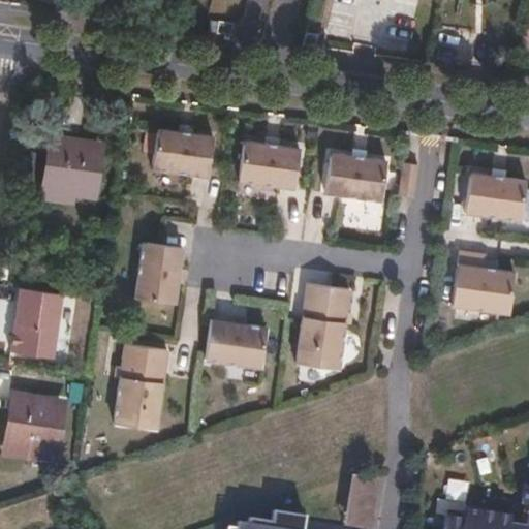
[(313,0),(309,18),(322,20),(325,0),(313,0)]
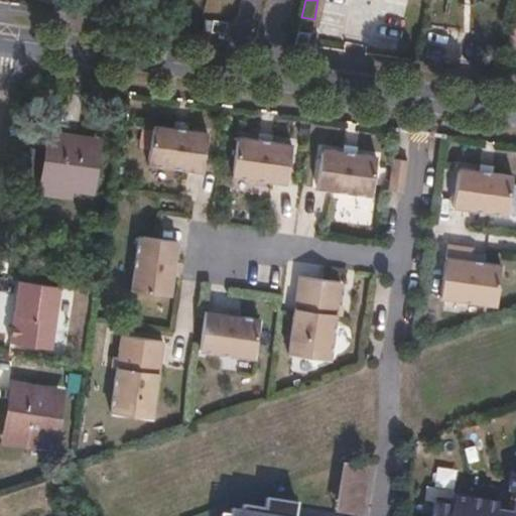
[(187,123),(178,122),(177,129),(186,130),(187,123)]
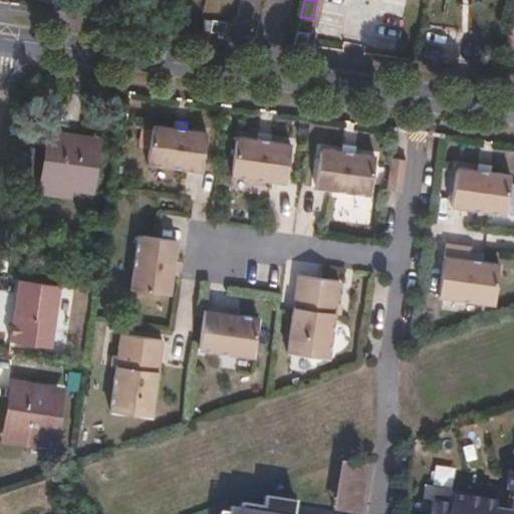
[(177,129),(154,124),(148,164),(203,172),(208,133),(186,130),(177,129)]
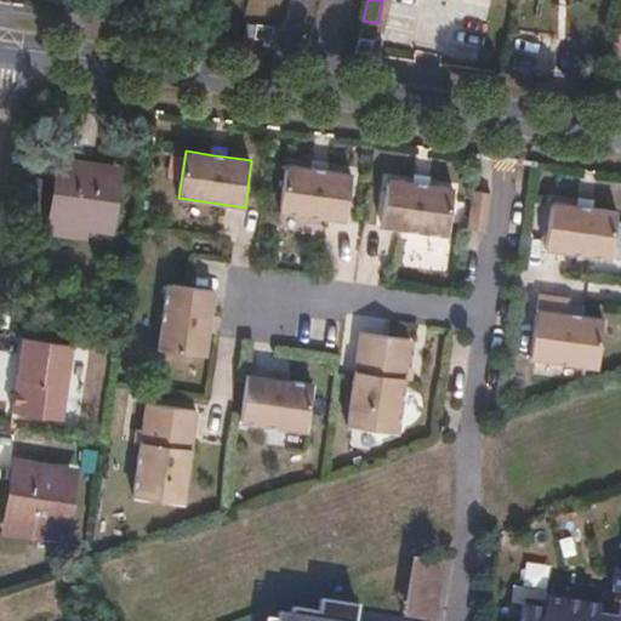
[(328,163),(315,161),(314,169),(325,171),(328,163)]
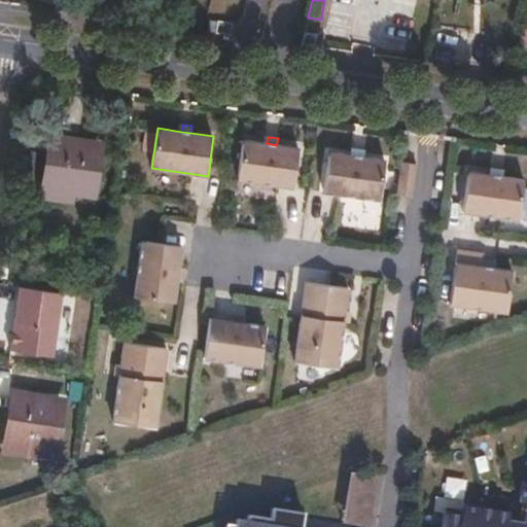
[(51,138),(46,183),(69,187),(90,189),(96,144),(51,138)]
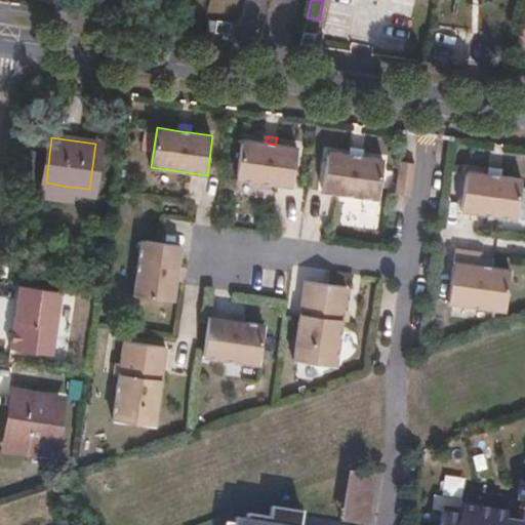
[(266,143),(243,139),(237,179),(293,188),(298,148),(275,145),(266,143)]
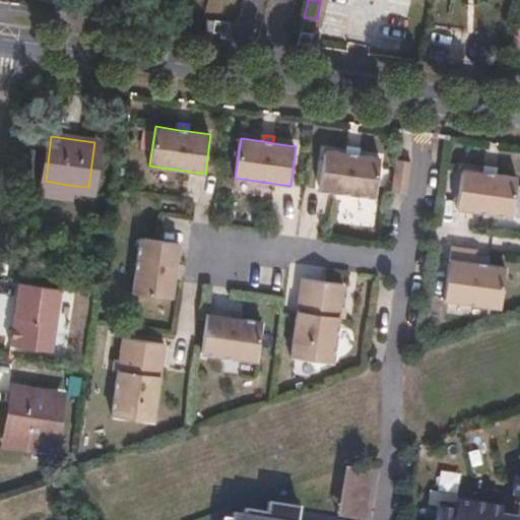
[(360,148),(349,147),(348,154),(358,155),(360,148)]
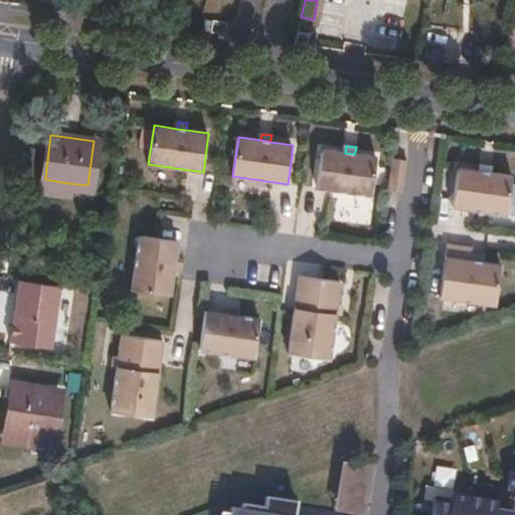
[(345,153),(323,149),(317,188),(372,196),(377,157),(354,154),(345,153)]
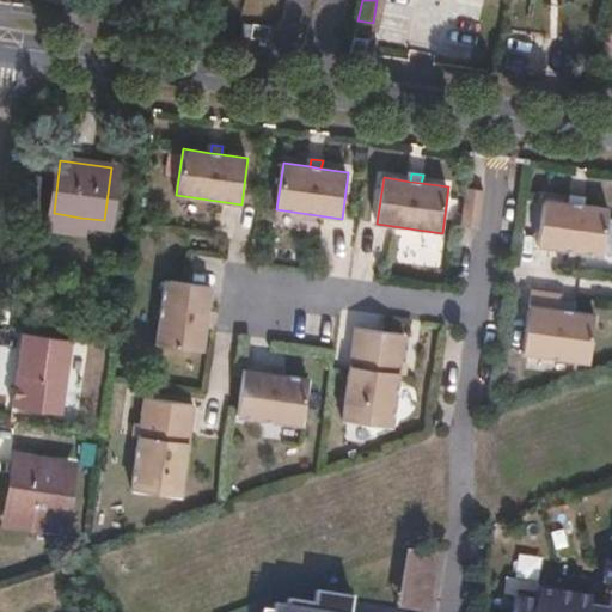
[(464,185),(458,224),(478,226),(484,188),(464,185)]
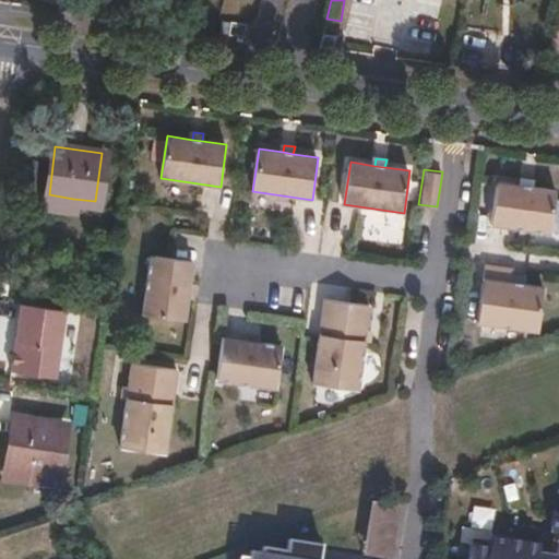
[(535,181),(525,180),(524,188),(534,189),(535,181)]
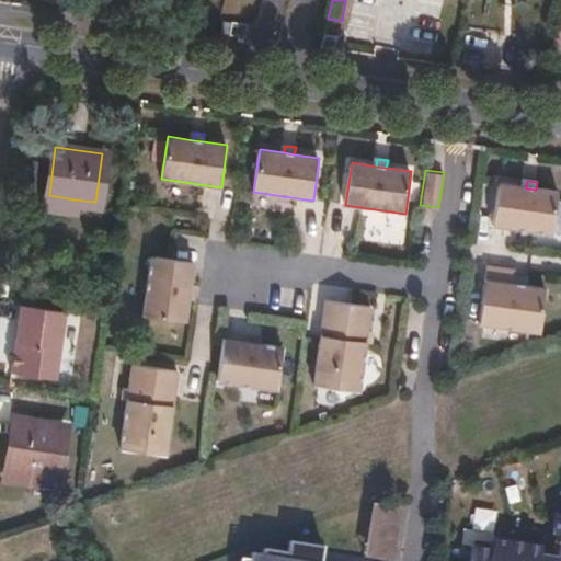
[(526,189),(501,184),(495,227),(554,236),(560,193),(536,190),(526,189)]
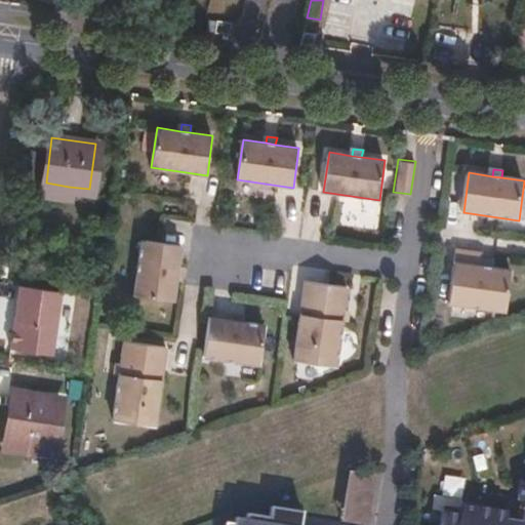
[(69,187),(46,183),(44,195),(68,198),(69,187)]
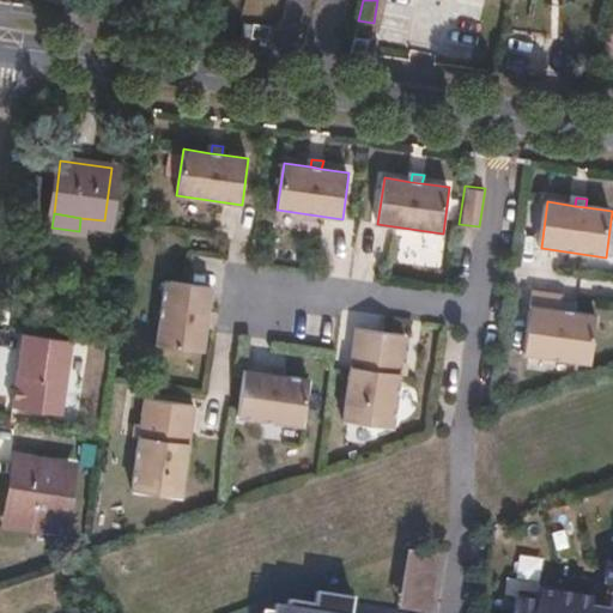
[(156,347),(202,354),(206,329),(207,315),(211,289),(164,283),(156,347)]
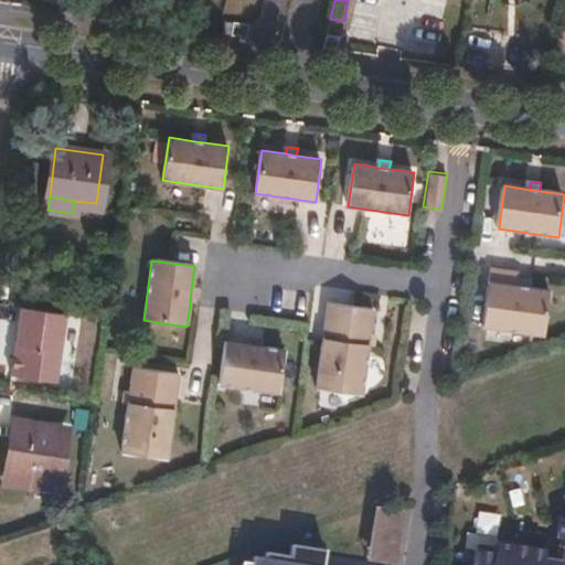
[(533,289),(520,287),(521,280),(522,273),(493,269),(486,329),(546,337),(553,291),(533,289)]
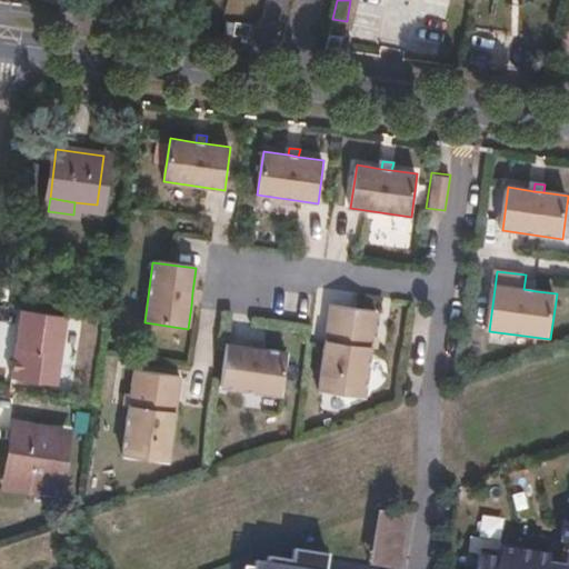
[(538,283),(525,282),(523,289),(537,291),(538,283)]
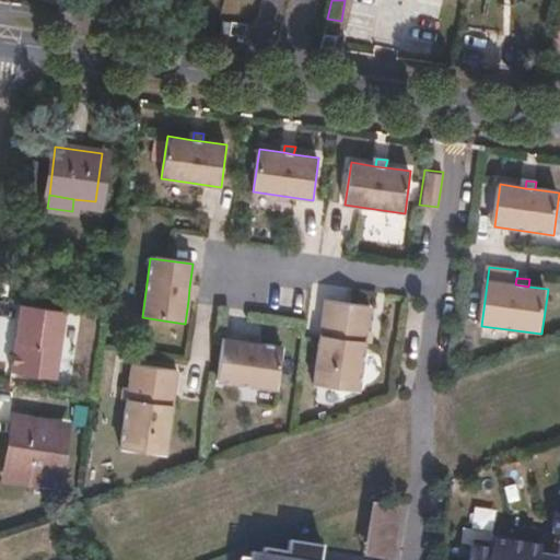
[(314,386),(360,393),(363,368),(366,343),(368,334),(371,308),(326,303),(314,386)]
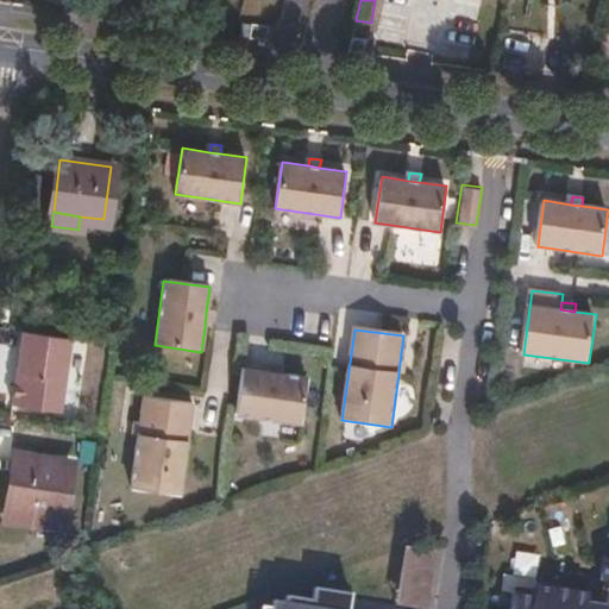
[(70,337),(22,331),(11,405),(60,410),(70,337)]
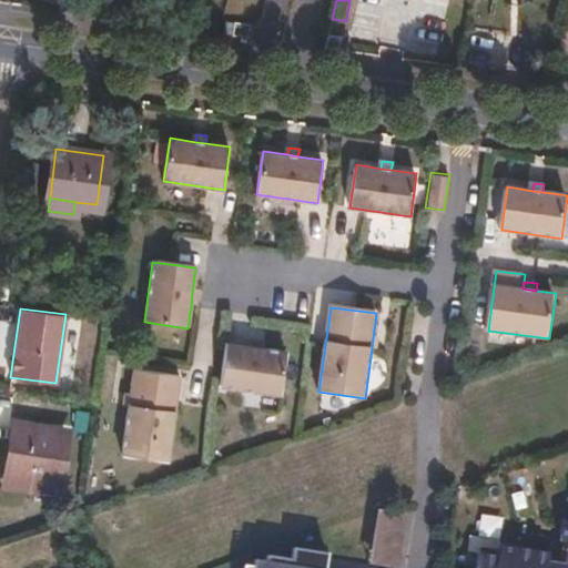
[(281,396),(286,353),(263,350),(250,347),(226,344),(220,387),(281,396)]
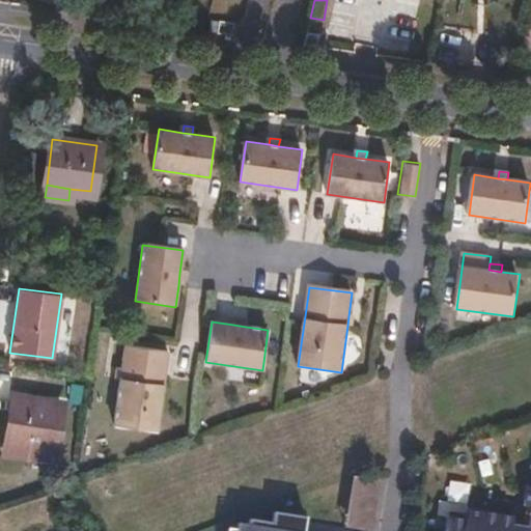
[(168,353),(126,346),(122,370),(120,380),(114,426),(158,432),(168,353)]
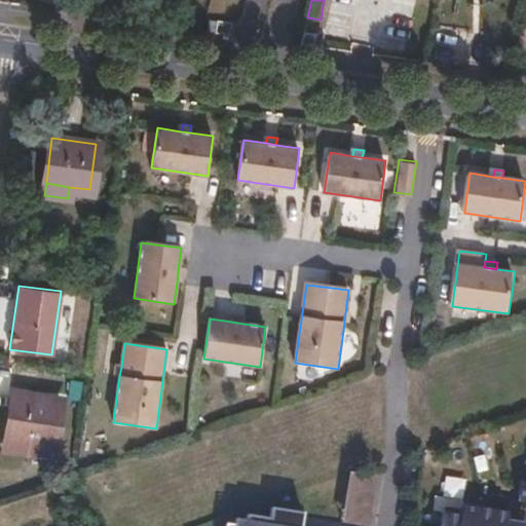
[(17,393),(10,440),(33,444),(53,446),(60,400),(17,393)]
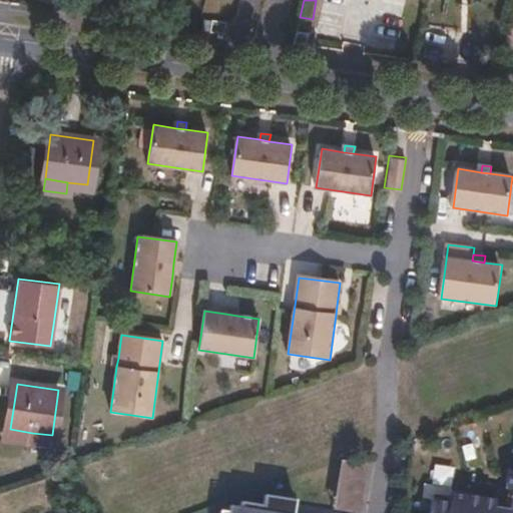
[(32,433),(10,429),(9,441),(30,443),(32,433)]
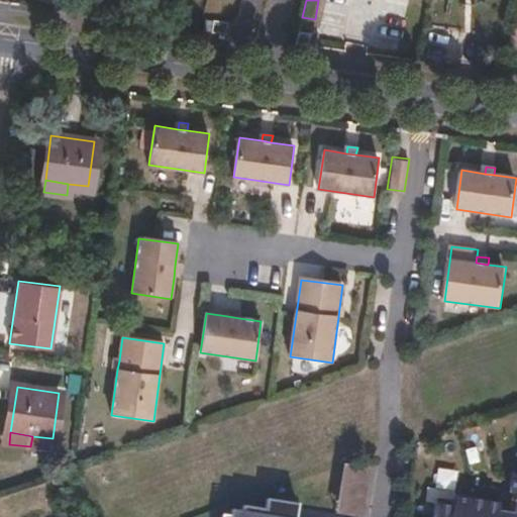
[(434,466),(441,467),(443,452),(436,451),(434,466)]
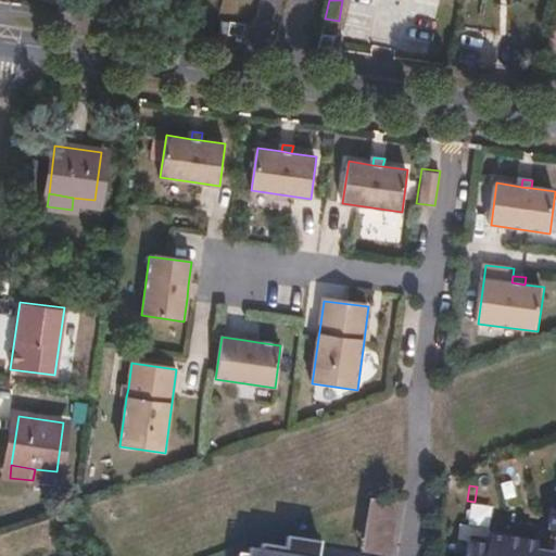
[(466,555),(491,555),(503,491),(477,487),(475,502),(466,555)]
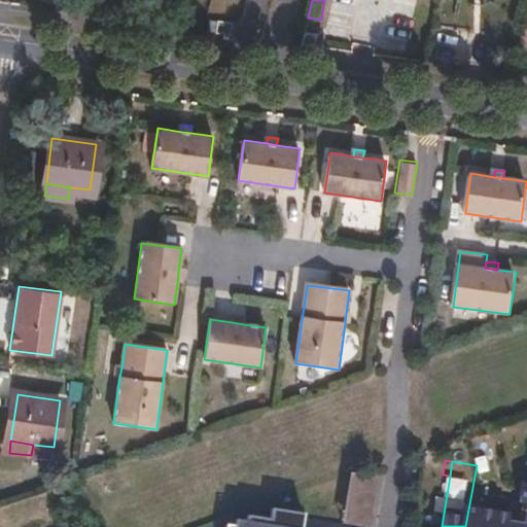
[(380,479),(353,475),(346,522),(373,526),(380,479)]
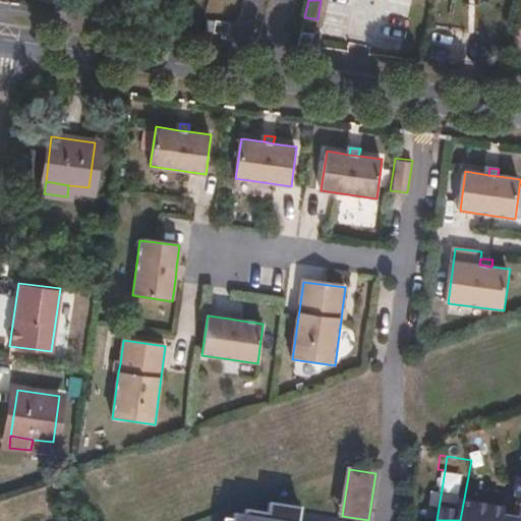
[(300,520),(303,507),(273,503),(271,513),(248,509),(247,515),(237,513),(236,520),(300,520)]
